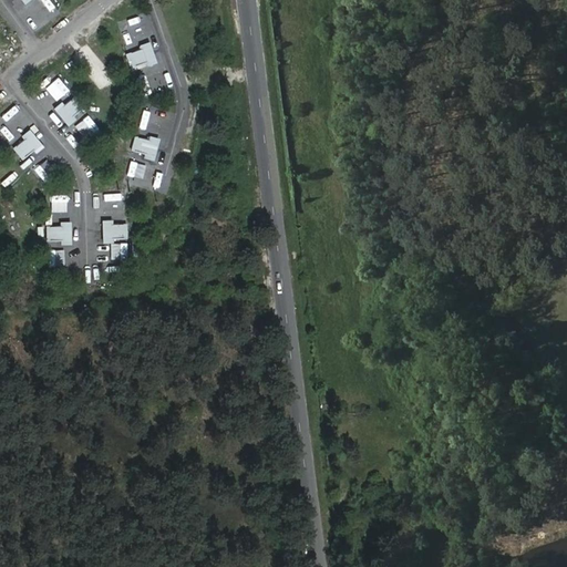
[(145,49),(134,52),(136,58),(144,54),(145,57),(137,60),(138,64),(150,61),(145,49)]
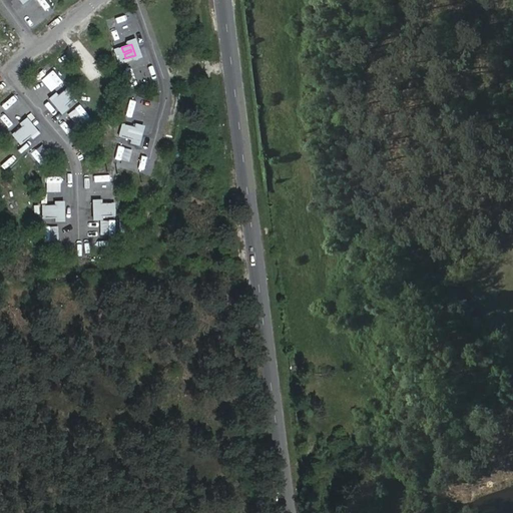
[(123,52),(121,47),(116,49),(120,60),(125,58),(124,54),(131,51),(130,49),(123,52)]
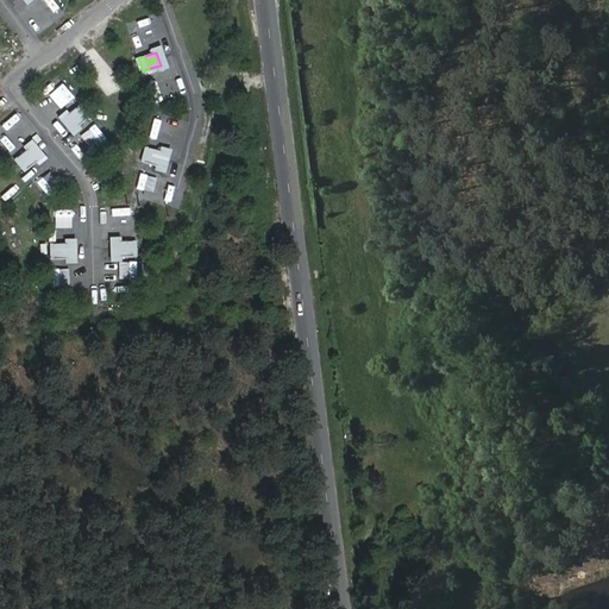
[(57,77),(32,100),(37,106),(63,83),(57,77)]
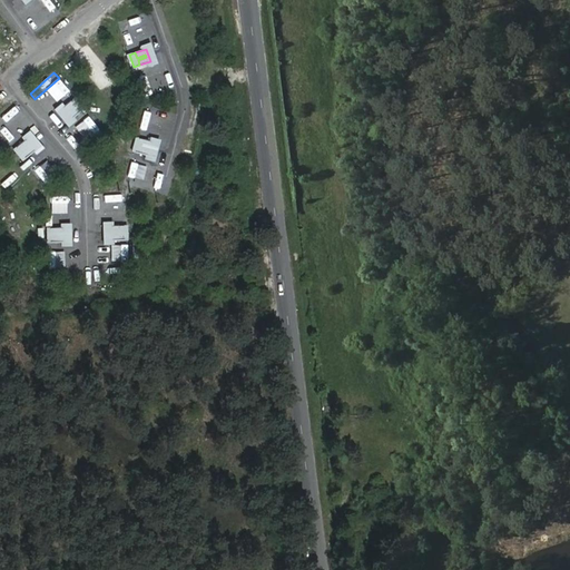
[(72,100),(68,104),(71,108),(65,114),(67,115),(72,109),(77,114),(81,110),(72,100)]
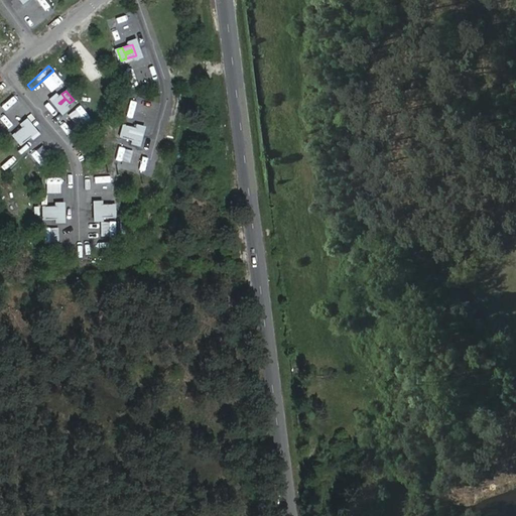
[(65,98),(61,94),(53,101),(61,110),(70,103),(66,99),(60,104),(58,103),(65,98)]
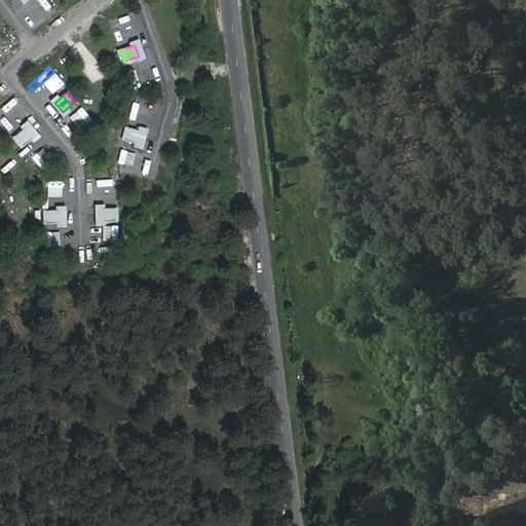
[(0,105),(0,122),(1,123),(12,114),(3,103),(0,105)]
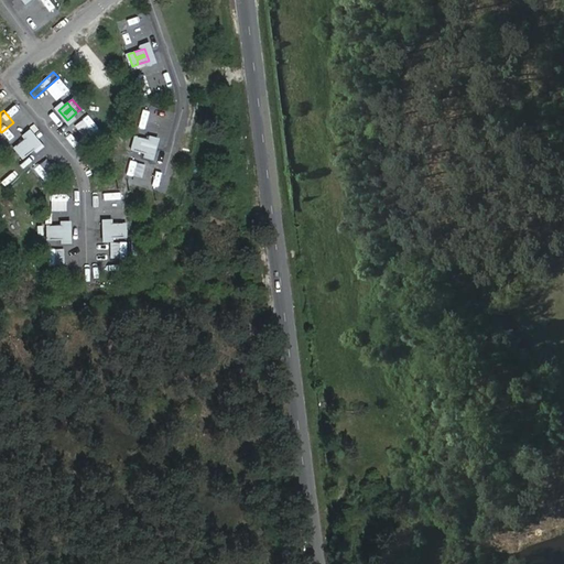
[(28,137),(20,143),(23,148),(29,142),(31,144),(24,150),(28,153),(36,147),(28,137)]
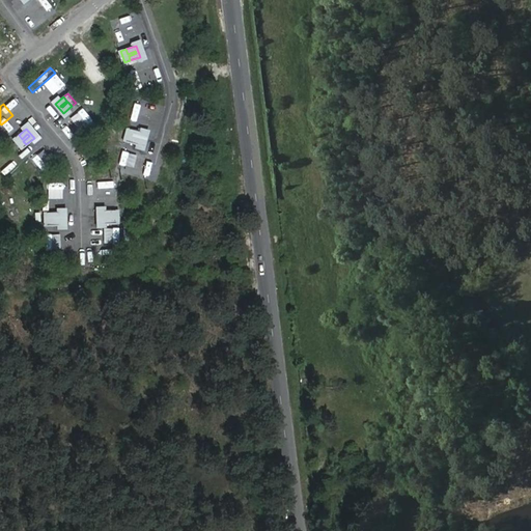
[(132,136),(133,131),(128,130),(124,141),(130,143),(131,138),(138,140),(139,138),(132,136)]
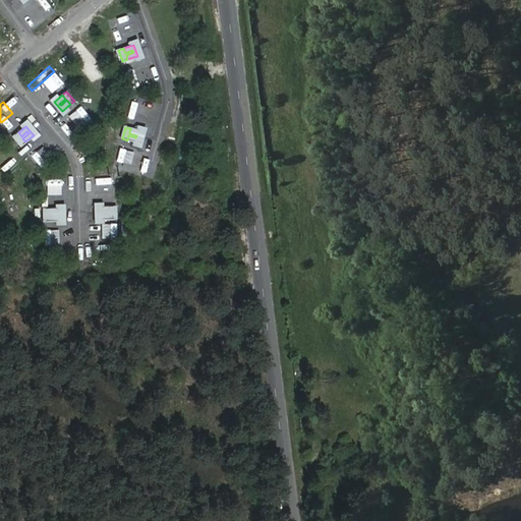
[(139,131),(130,128),(129,133),(136,135),(135,137),(128,135),(127,140),(136,142),(139,131)]
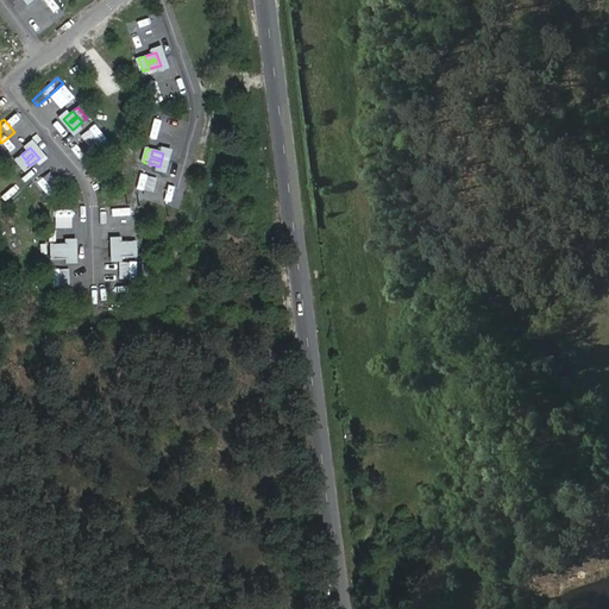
[(25,159),(22,155),(16,159),(25,170),(30,165),(26,162),(33,156),(31,154),(25,159)]
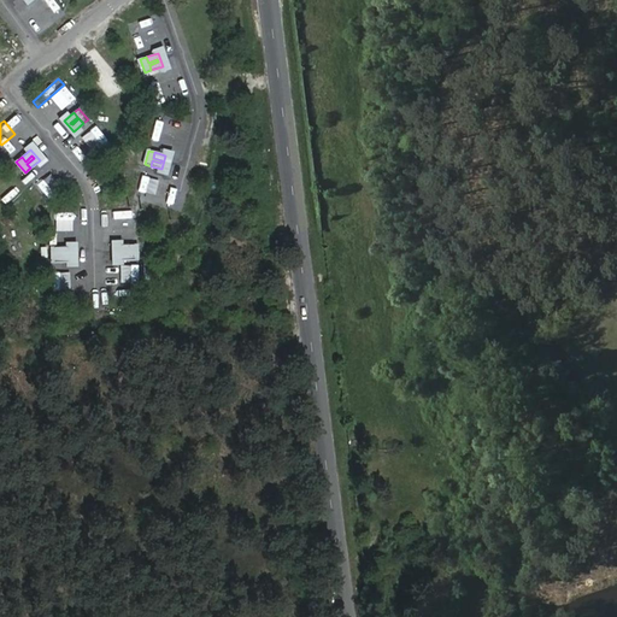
[(127,251),(127,246),(116,246),(116,259),(127,260),(127,254),(118,254),(118,251),(127,251)]
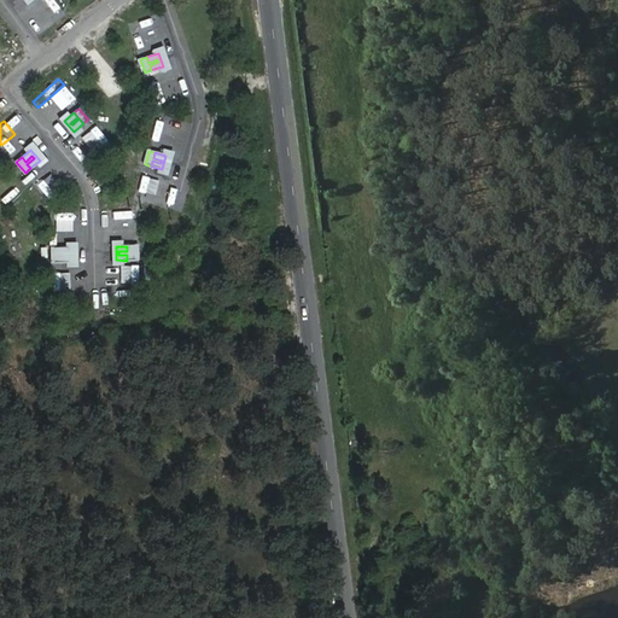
[(134,261),(134,246),(127,246),(127,251),(118,251),(118,255),(127,255),(127,261),(134,261)]
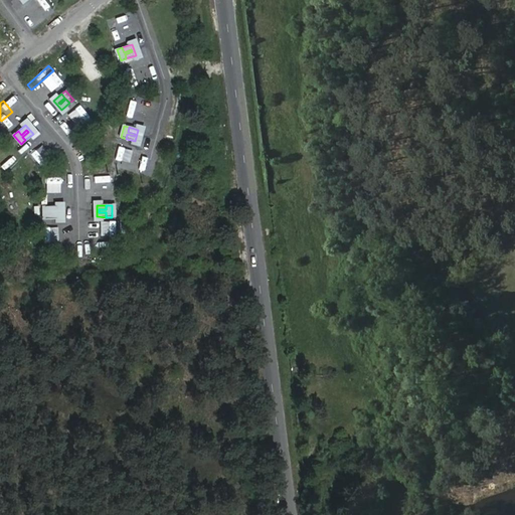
[(56,210),(48,210),(48,206),(43,206),(43,218),(48,218),(48,213),(56,213),(56,210)]
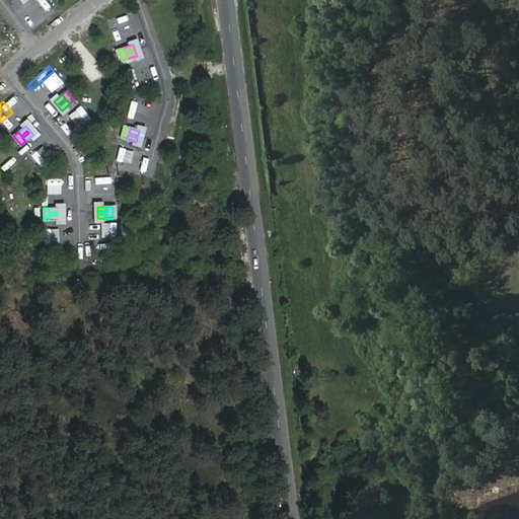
[(59,208),(49,208),(49,212),(57,212),(57,215),(49,215),(49,220),(59,220),(59,208)]
